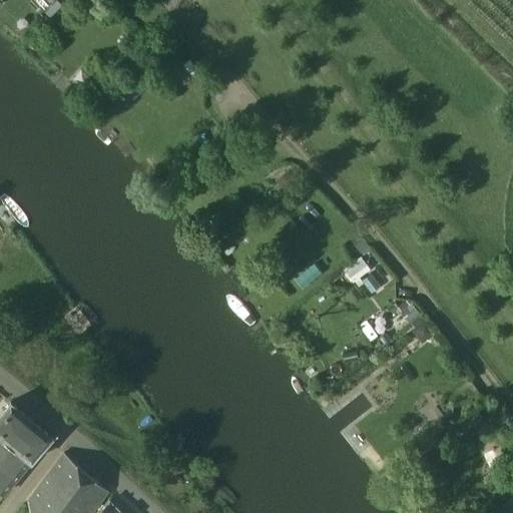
[(282,189),(296,178),(289,169),(275,180),(282,189)]
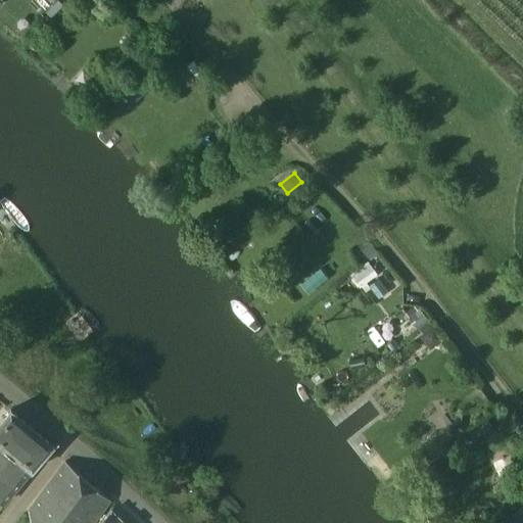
[(355,284),(374,271),(368,262),(349,276),(355,284)]
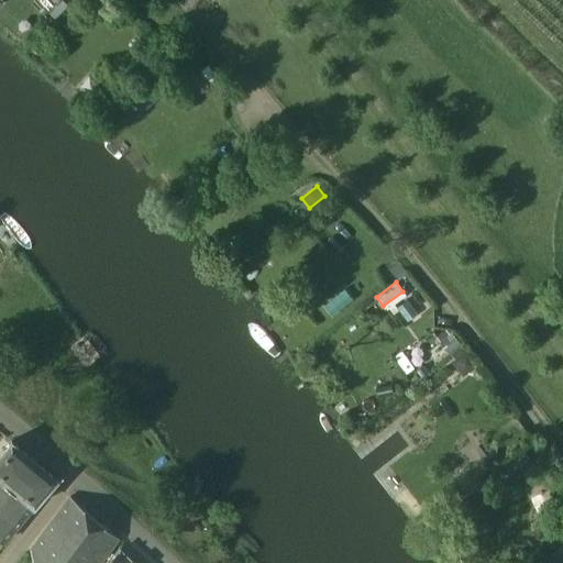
[(477,366),(465,351),(451,363),(463,377),(477,366)]
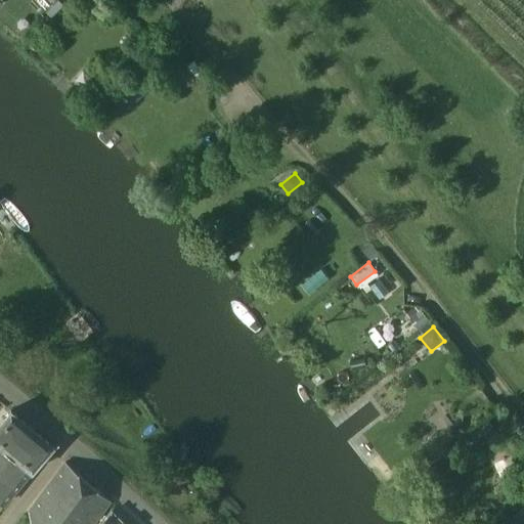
[(0,501),(5,506),(54,448),(11,411),(0,424),(0,501)]
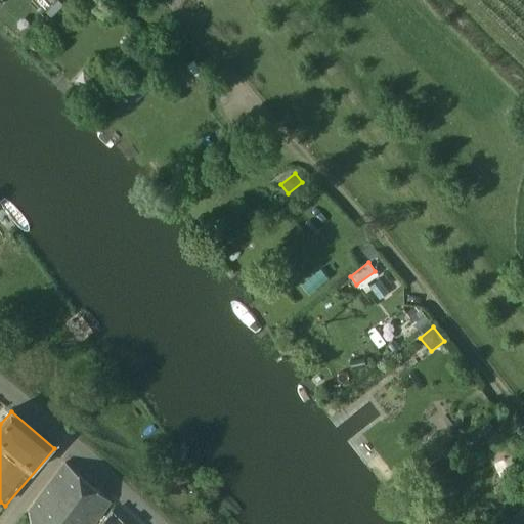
[(64,463),(27,512),(41,523),(95,523),(112,503),(64,463)]
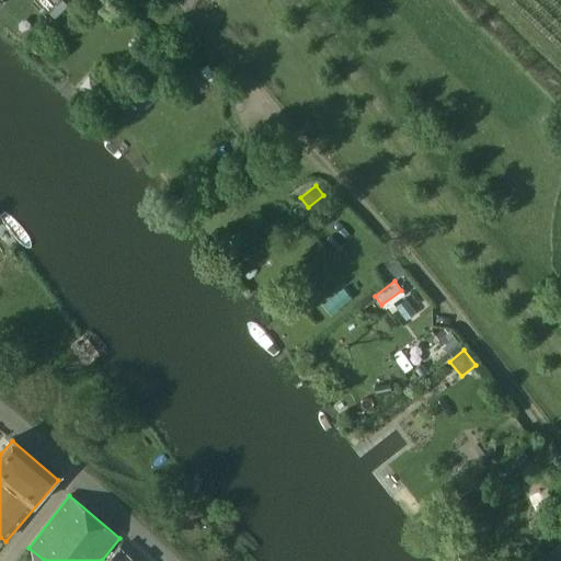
[(134,560),(122,548),(107,560),(134,560)]
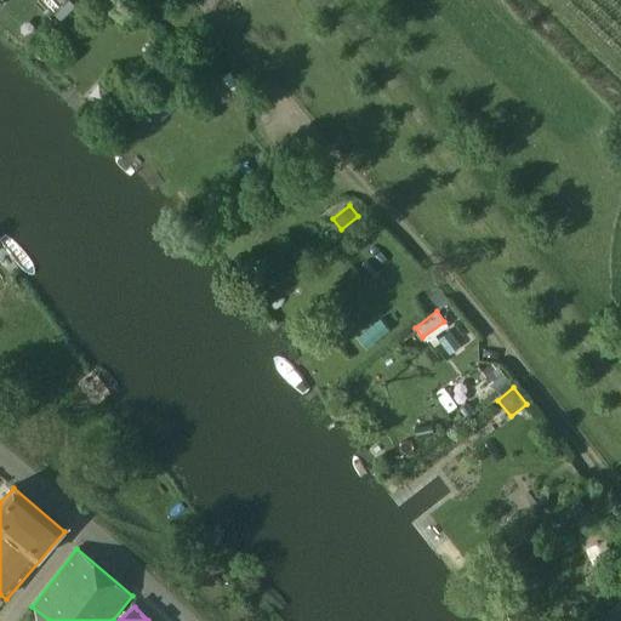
All buildings are outlined.
